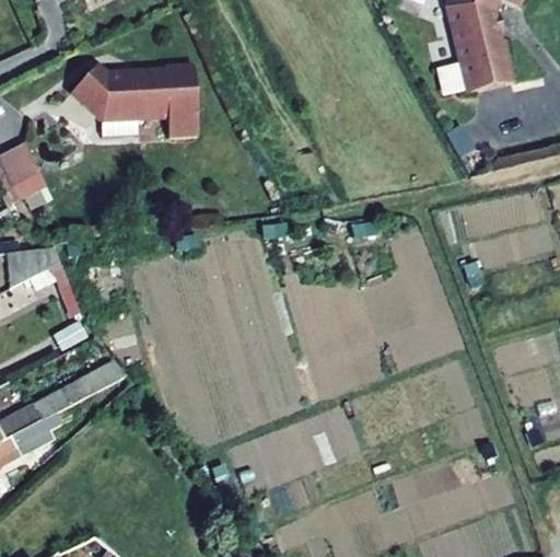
[(491,10),(490,8),(493,0),(515,0),(521,2),(522,0),(451,0),(448,4),(462,64),(468,90),(513,81),(503,36),(497,38),(496,32),(503,31),(499,9),(491,10)]
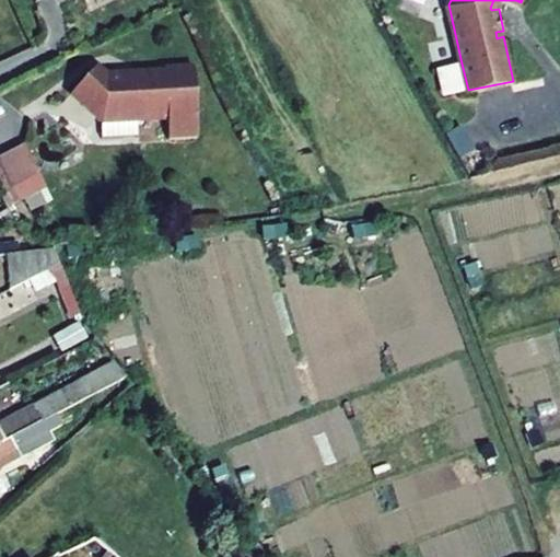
[(123,117),(123,120),(167,118),(168,138),(197,136),(193,64),(163,66),(164,70),(131,71),(131,76),(109,78),(96,65),(70,90),(81,102),(80,103),(97,120),(98,118),(100,118),(123,117)]
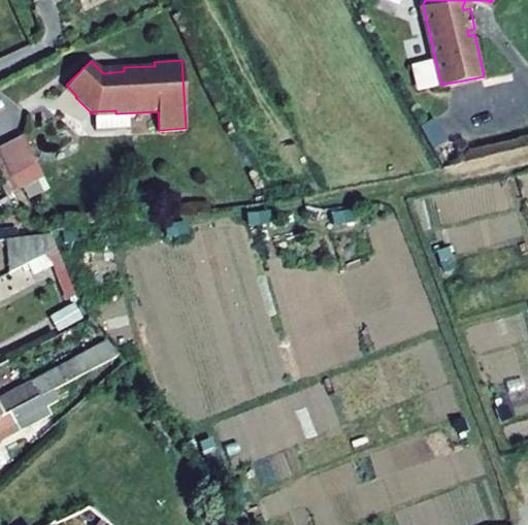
[(419,90),(441,85),(435,60),(414,64),(419,90)]
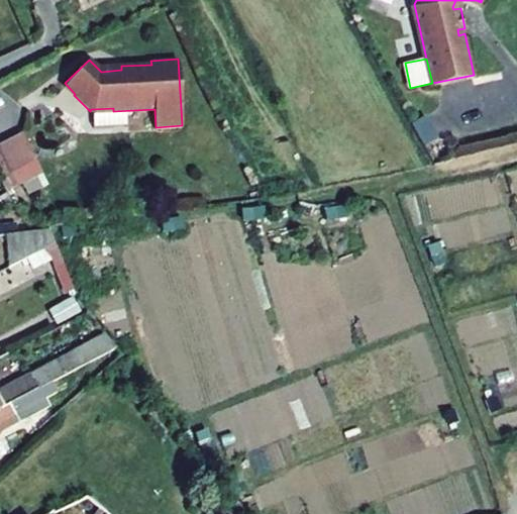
[(92,109),(91,109),(92,128),(113,127),(113,111),(113,108),(92,109)]
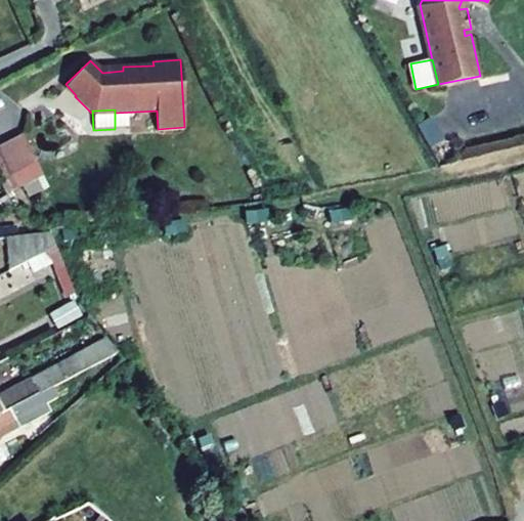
[(429,112),(412,121),(422,136),(437,128),(429,112)]
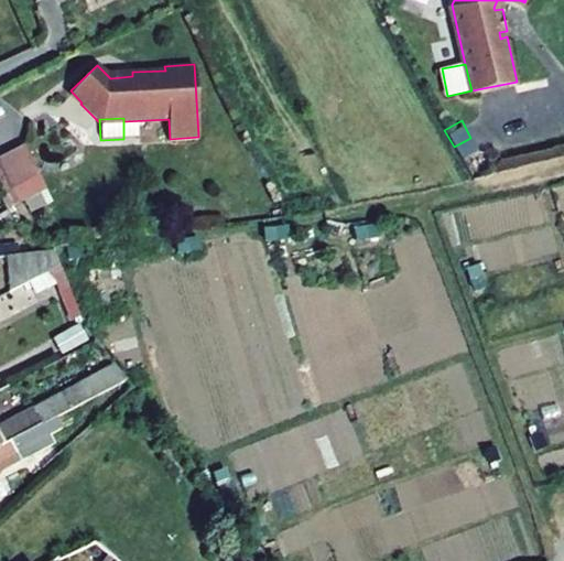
[(21,141),(0,152),(0,195),(7,207),(20,200),(11,185),(39,169),(21,141)]
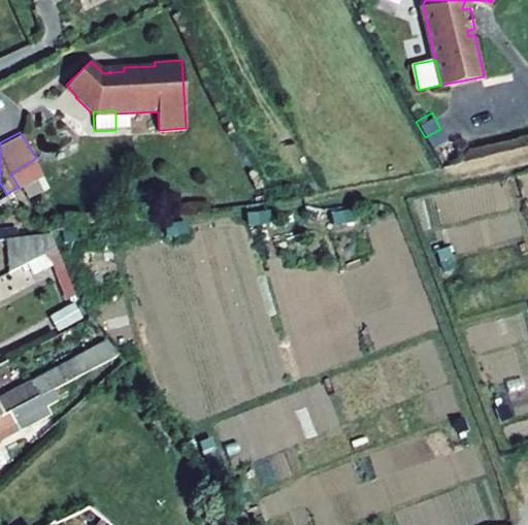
[(269,217),(268,206),(261,207),(262,218),(269,217)]
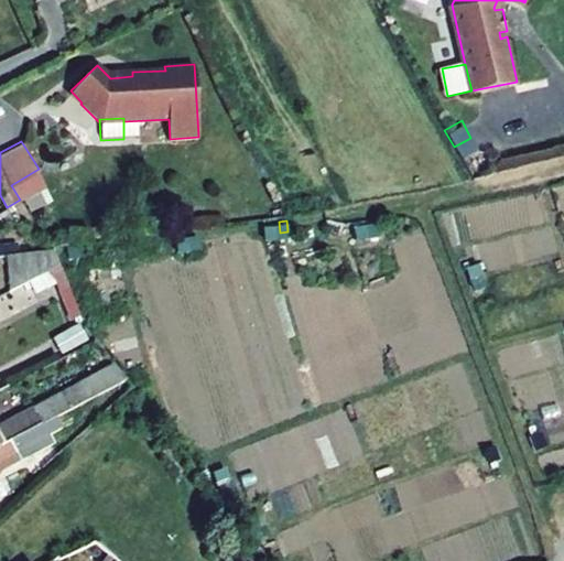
[(272,223),(263,224),(266,235),(273,234),(272,223)]
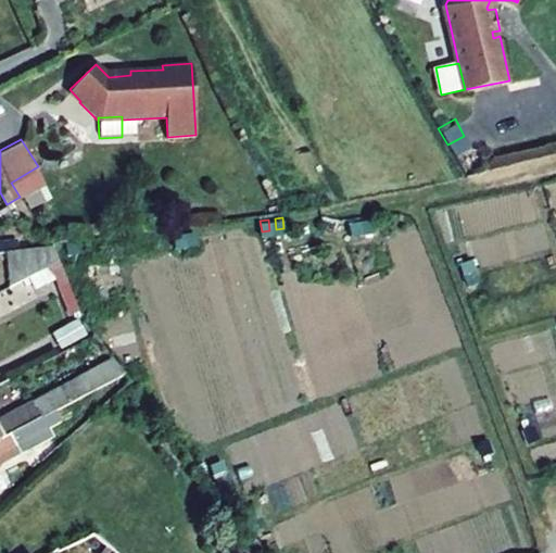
[(374,231),(373,221),(364,222),(366,233),(374,231)]
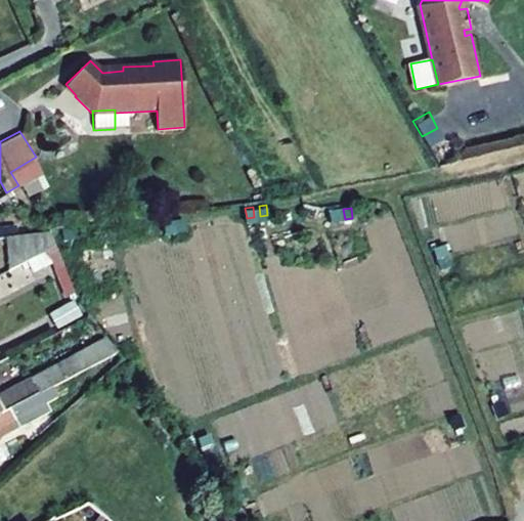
[(338,209),(330,210),(332,220),(339,219),(338,209)]
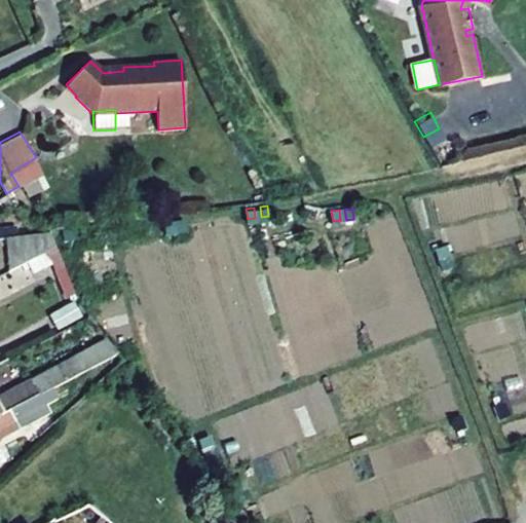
[(187,227),(185,217),(178,218),(179,229),(187,227)]
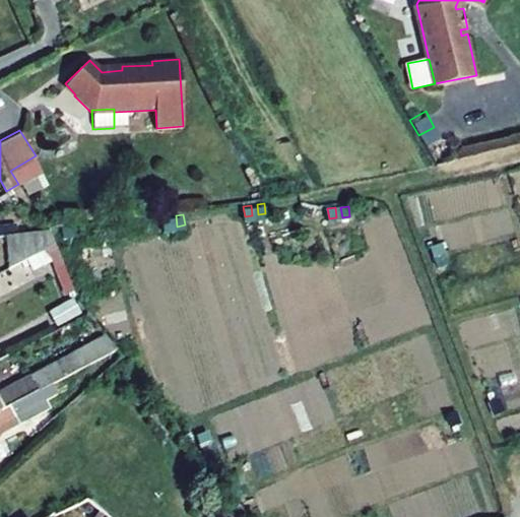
[(170,216),(163,217),(164,228),(172,227),(170,216)]
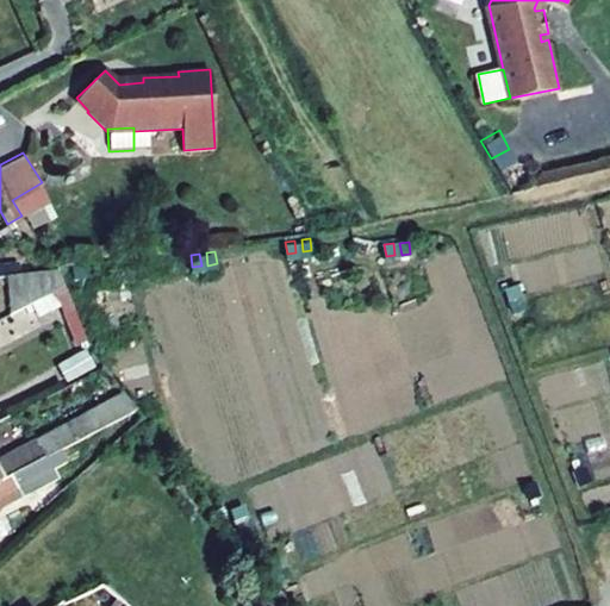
[(107,272),(106,263),(94,264),(95,274),(107,272)]
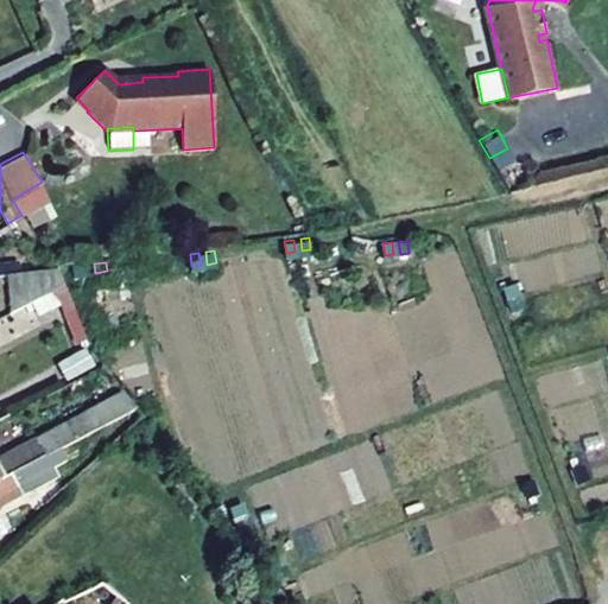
[(86,273),(84,265),(73,267),(74,275),(86,273)]
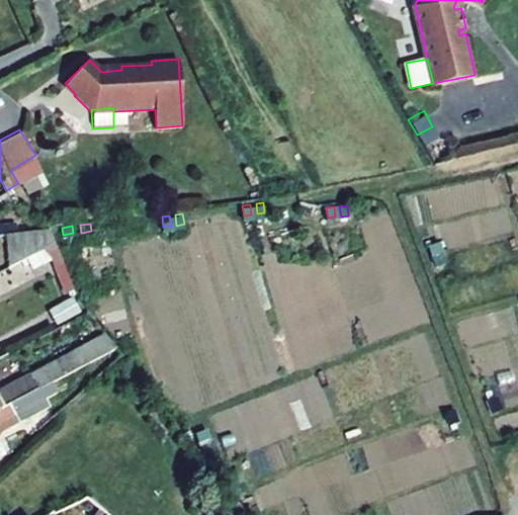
[(55,241),(49,229),(4,234),(7,266),(26,256),(44,247),(55,241)]
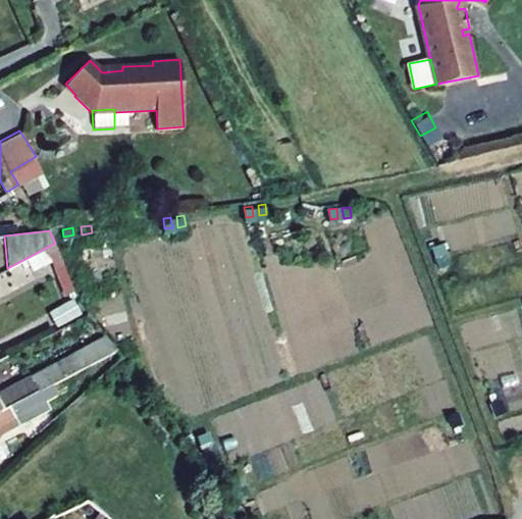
[(449,249),(446,242),(436,246),(439,253),(449,249)]
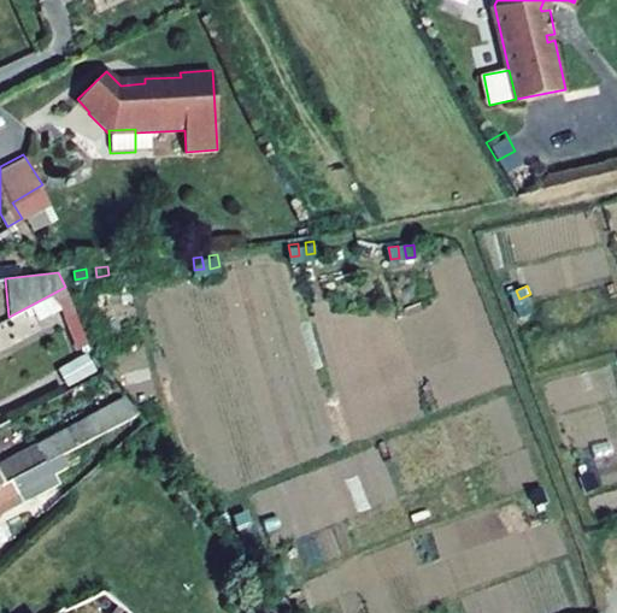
[(89,343),(82,329),(65,287),(52,294),(58,305),(80,348),(89,343)]
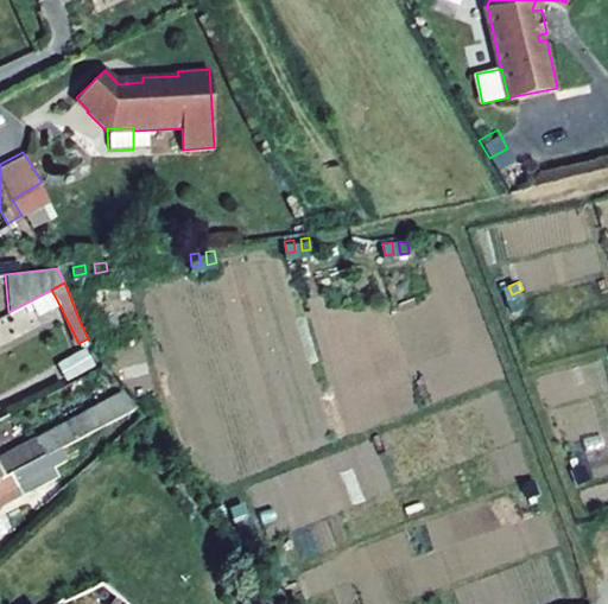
[(57,300),(51,290),(31,300),(37,311),(57,300)]
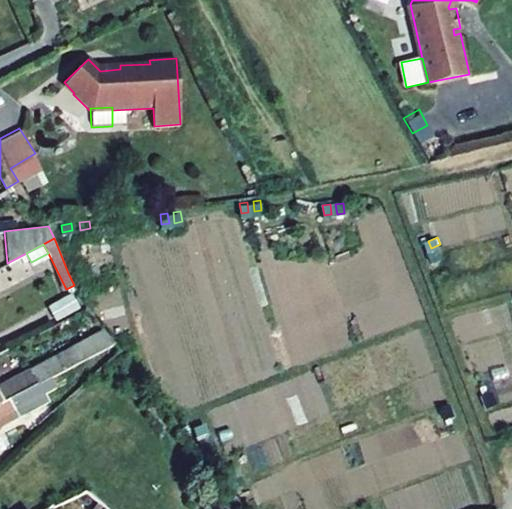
[(435,260),(445,256),(442,250),(433,253),(435,260)]
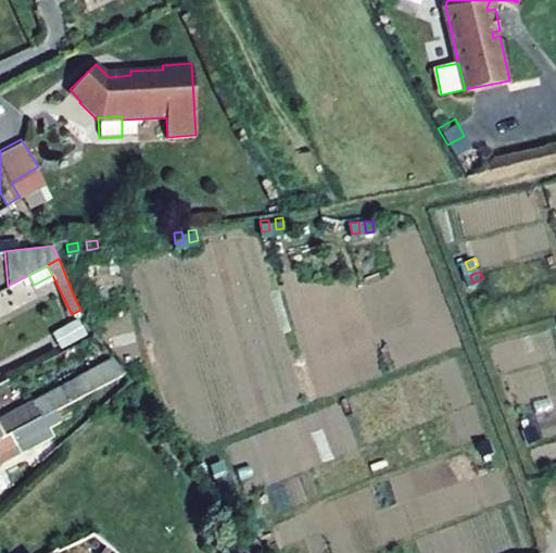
[(79,319),(60,329),(67,343),(87,334),(79,319)]
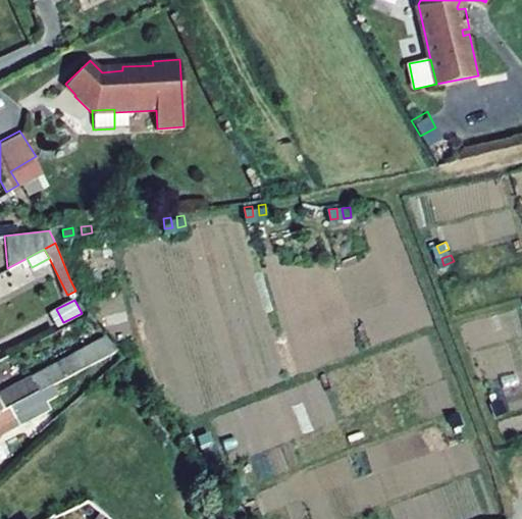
[(105,336),(31,376),(38,391),(73,371),(101,358),(115,350),(105,336)]
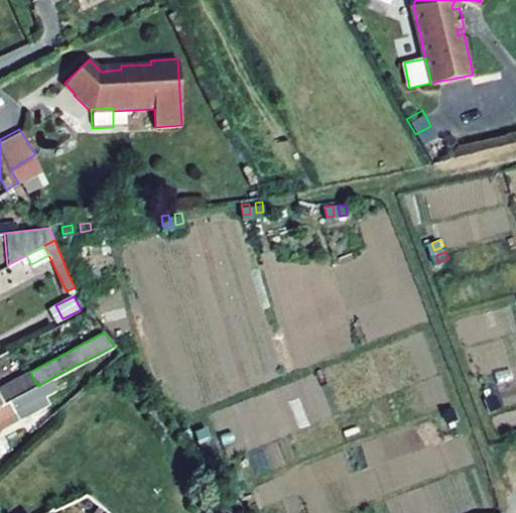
[(119,352),(114,346),(100,354),(106,364),(119,352)]
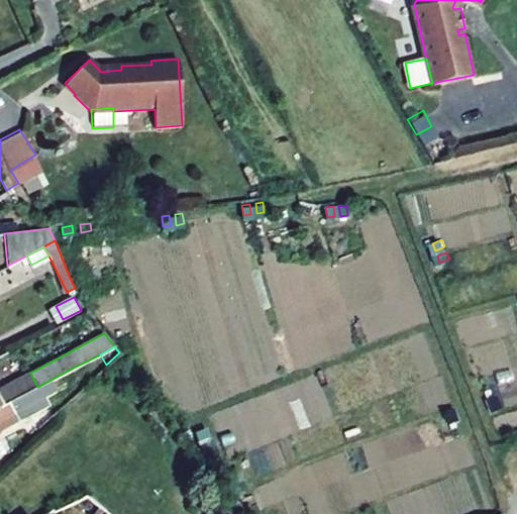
[(83,387),(106,365),(100,354),(73,368),(78,379),(83,387)]
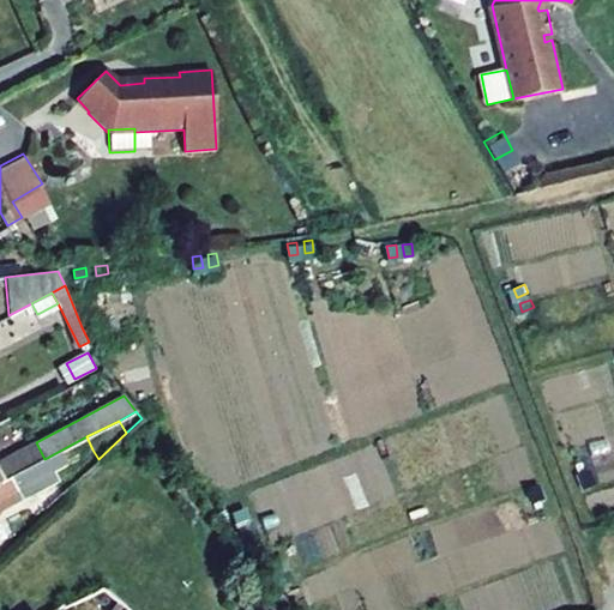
[(0,511),(22,500),(19,495),(35,487),(46,506),(73,482),(64,465),(92,450),(86,436),(44,459),(0,482),(0,511)]
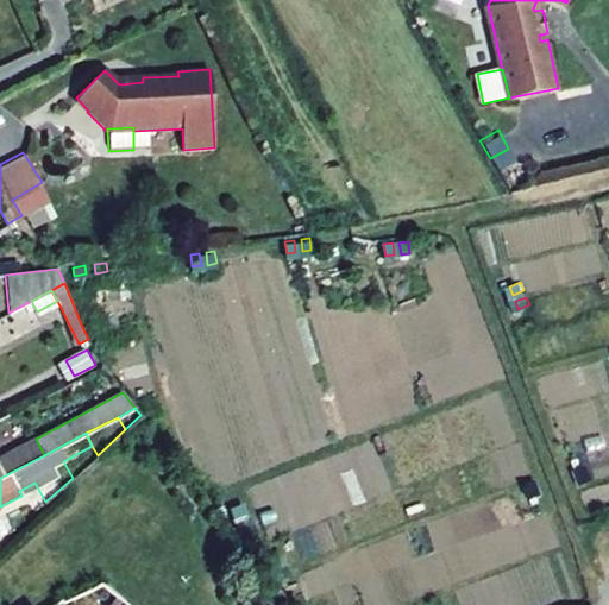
[(0,478),(44,455),(36,439),(0,457),(0,478)]
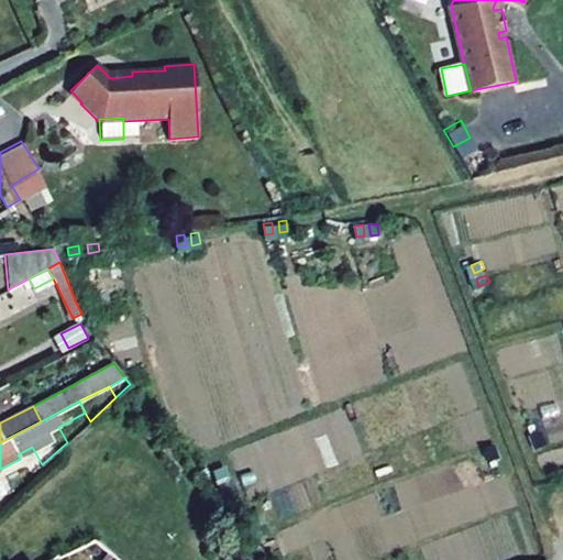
[(227,475),(223,468),(213,471),(216,479),(227,475)]
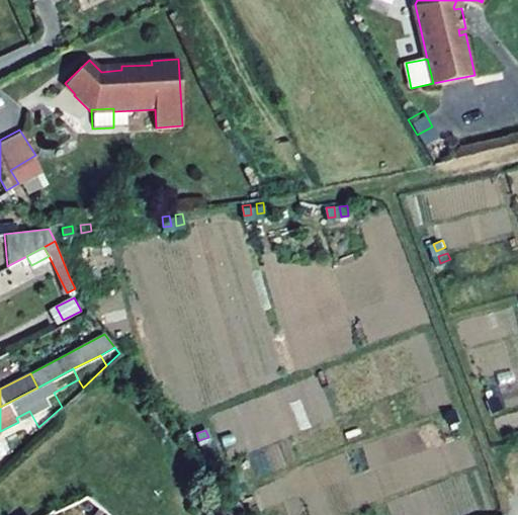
[(202,453),(212,449),(210,442),(200,445),(202,453)]
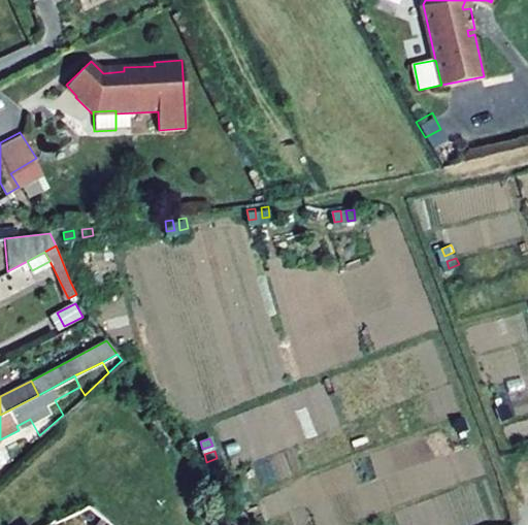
[(245,488),(243,481),(233,484),(236,492),(245,488)]
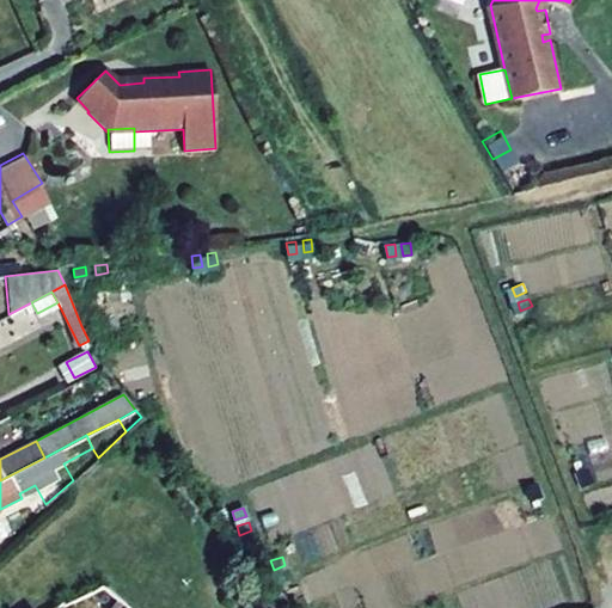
[(279,584),(291,581),(287,571),(276,576),(279,584)]
